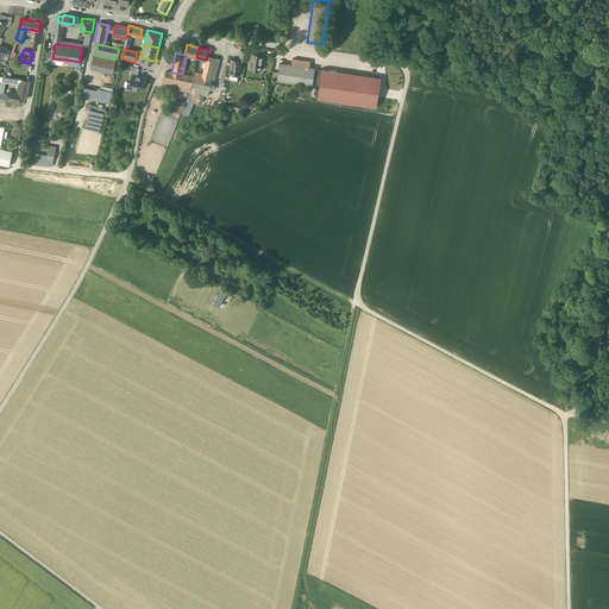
[(263,55),(252,54),(250,69),(261,70),(263,55)]
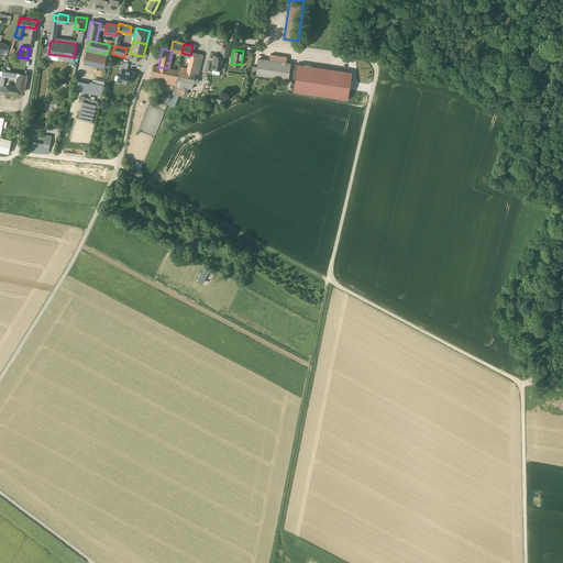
[(107,55),(87,51),(84,64),(105,68),(107,55)]
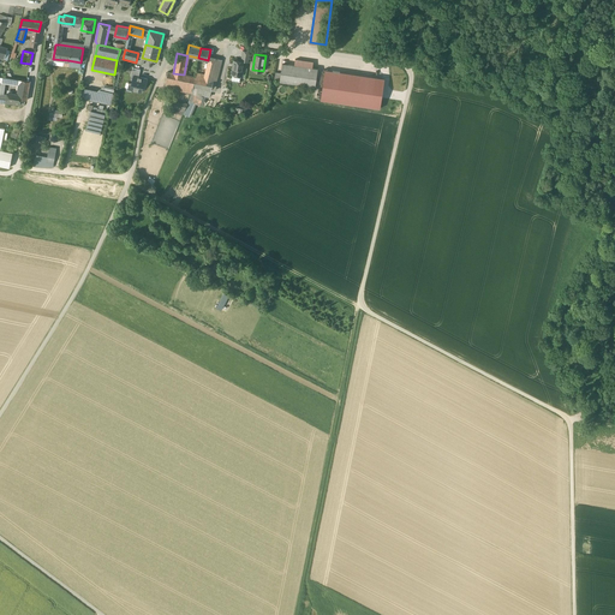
[(212,60),(209,65),(206,78),(214,79),(213,85),(215,85),(220,65),(215,64),(215,61),(212,60)]
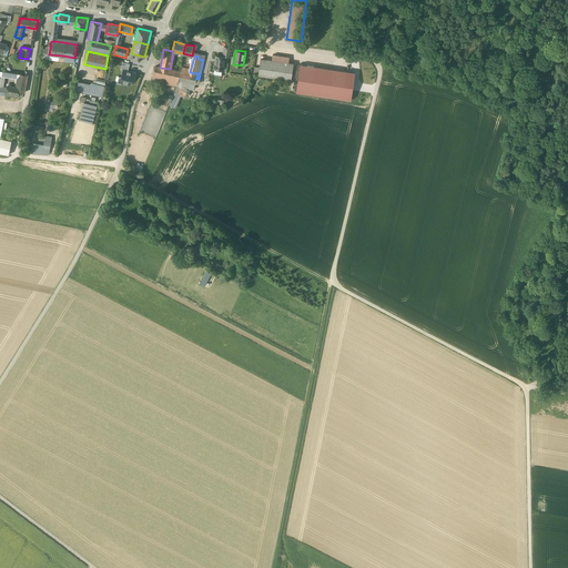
[(223,57),(216,56),(214,69),(220,70),(220,69),(223,70),(225,57),(223,57)]
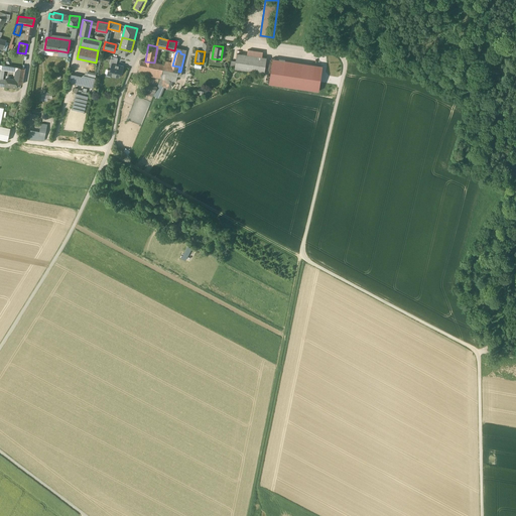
[(267,57),(237,53),(236,61),(235,69),(264,73),(267,57)]
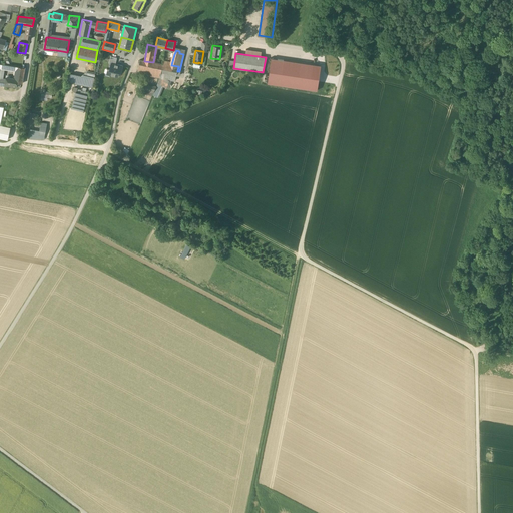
[(272,58),(268,81),(317,88),(320,66),(272,58)]
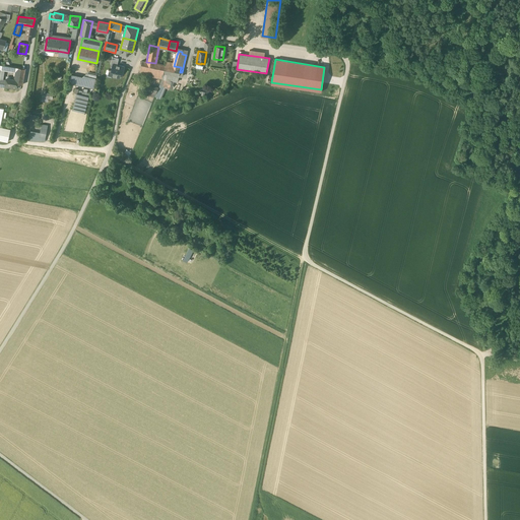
[(146,62),(142,61),(139,74),(163,78),(164,73),(165,65),(155,63),(146,62)]
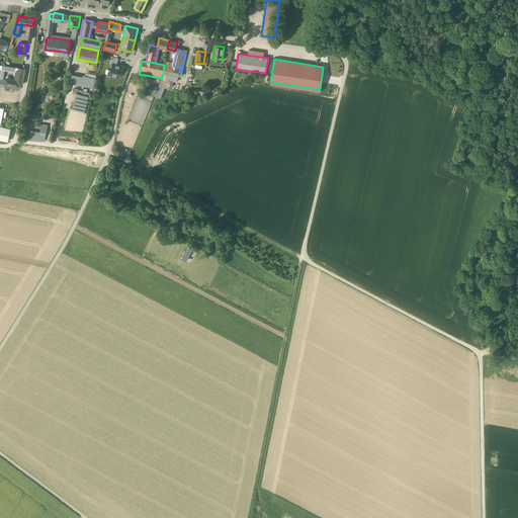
[(116,65),(112,64),(110,70),(109,75),(112,76),(119,78),(120,73),(122,73),(124,67),(116,65)]
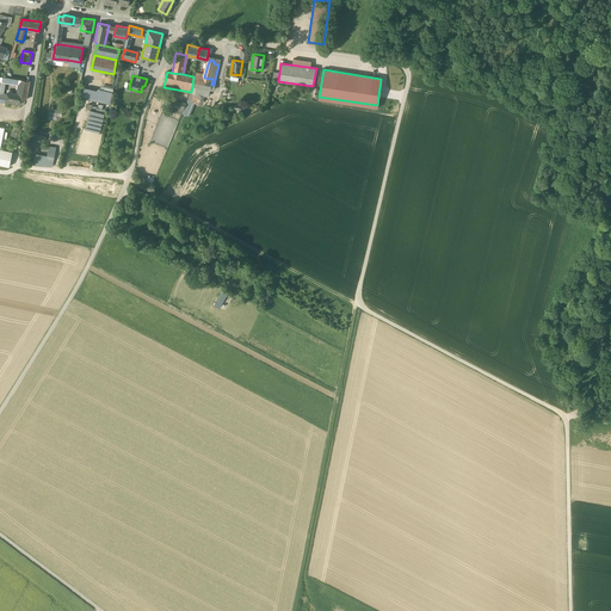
[(198,78),(193,76),(192,86),(202,88),(210,91),(211,85),(213,79),(204,78),(203,79),(198,78)]
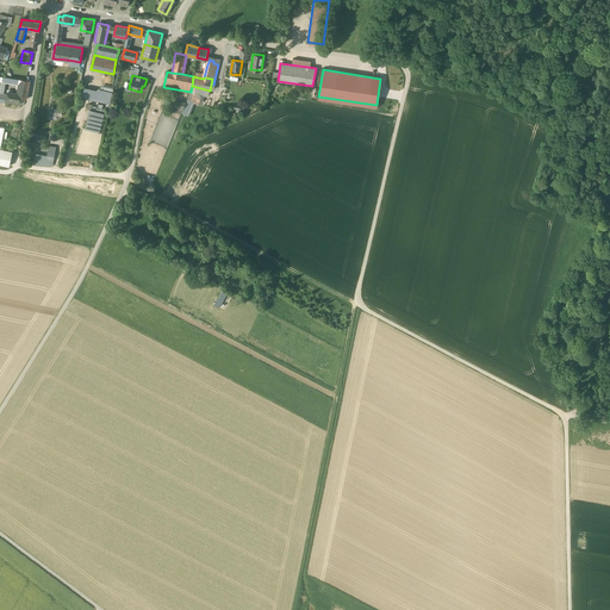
[(29,86),(19,83),(18,94),(22,94),(22,99),(26,99),(29,86)]
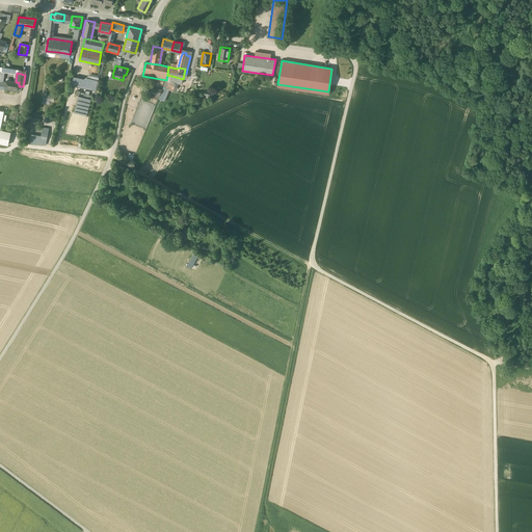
[(97,88),(99,75),(89,73),(84,78),(75,76),(73,84),(97,88)]
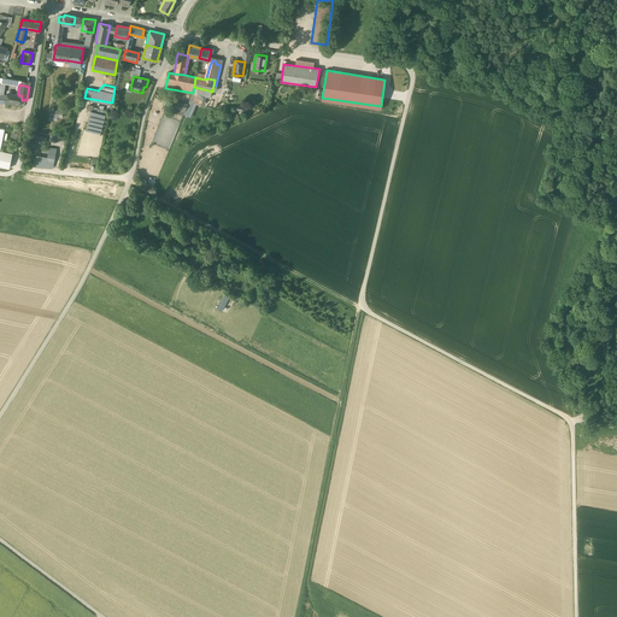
[(18,95),(7,94),(6,104),(21,106),(22,100),(22,95),(18,95)]
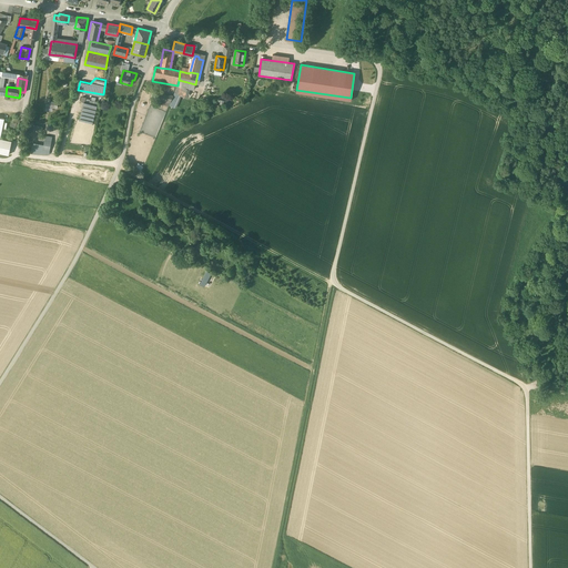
[(79,119),(93,122),(99,102),(90,100),(89,102),(83,101),(79,119)]
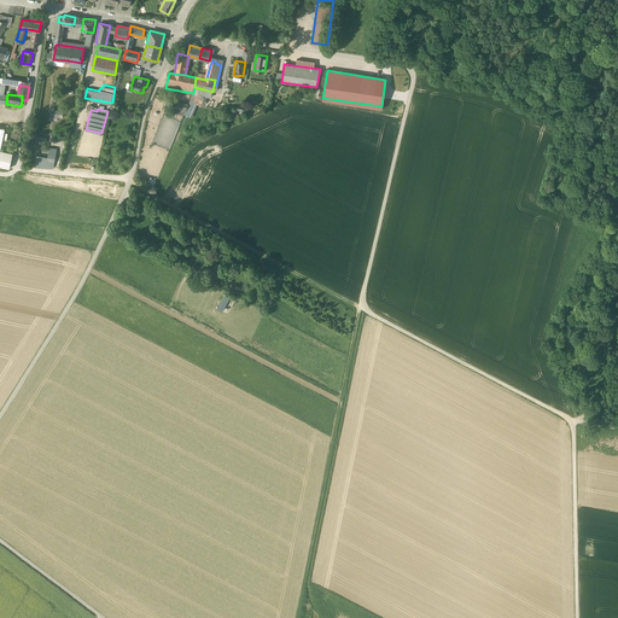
[(50,121),(57,121),(57,117),(63,118),(63,110),(50,110),(50,121)]
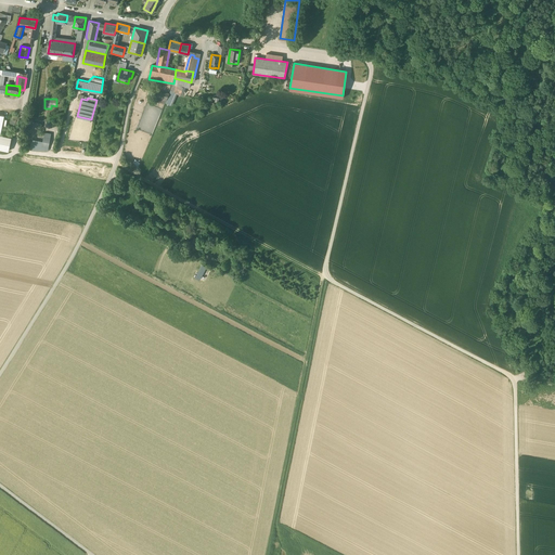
[(40,123),(34,123),(34,119),(30,119),(28,133),(31,133),(31,127),(40,128),(40,123)]
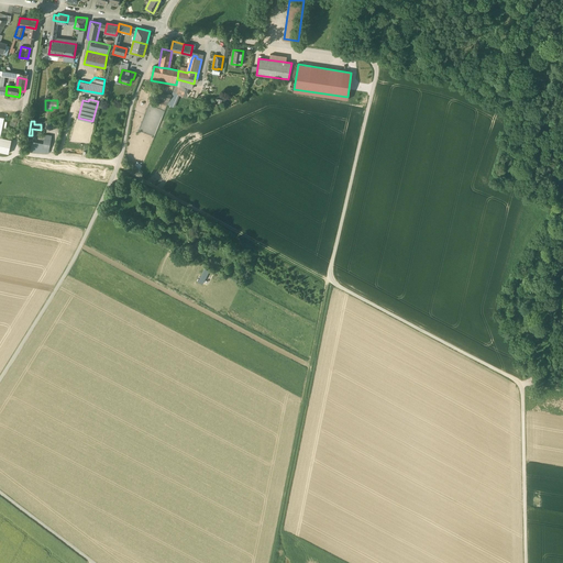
[(43,144),(33,142),(31,151),(44,153),(45,148),(50,150),(52,136),(45,134),(43,144)]
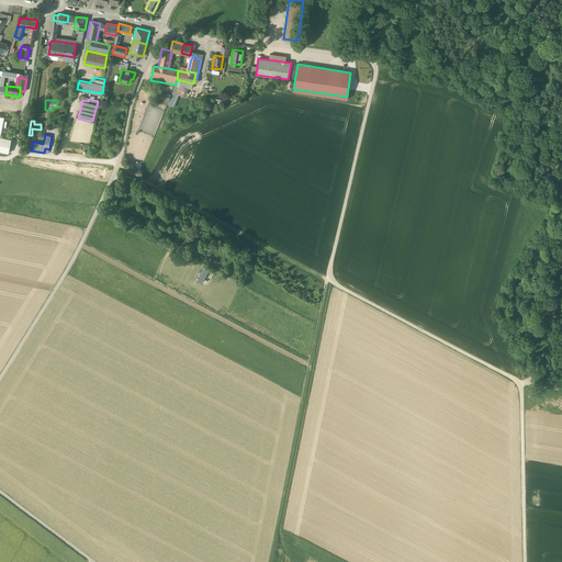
[(0,150),(9,154),(12,139),(0,136),(0,150)]
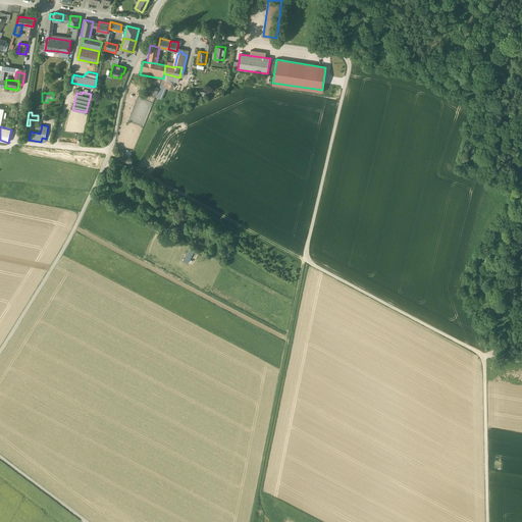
[(184,261),(188,264),(195,251),(190,249),(184,261)]
